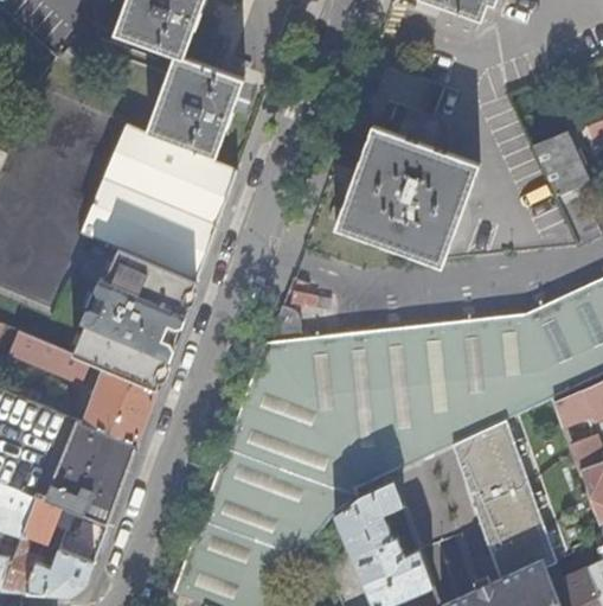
[(183,59),(204,0),(127,0),(115,34),(175,57),(147,131),(215,157),(243,82),(183,59)]
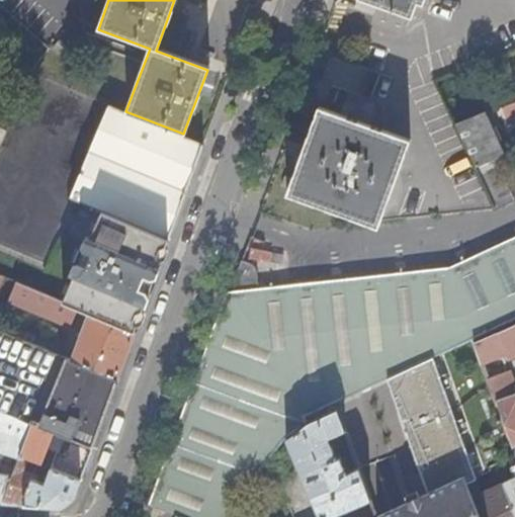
[(361,0),(409,17),(415,2),(420,4),(421,0),(361,0)]
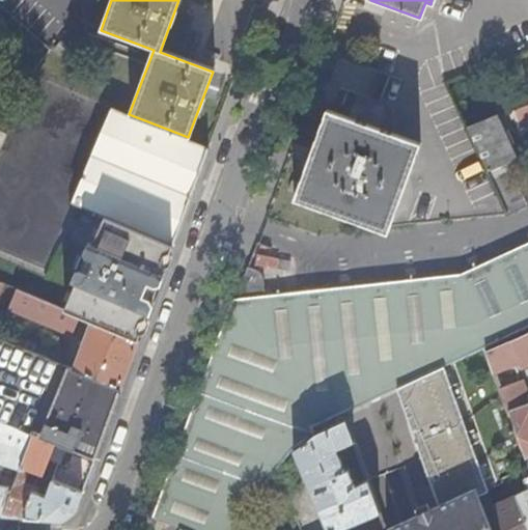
[(108,109),(28,75),(0,144),(0,283),(2,284),(16,290),(77,315),(90,322),(135,340),(138,331),(137,330),(139,321),(138,314),(140,310),(136,308),(139,299),(147,296),(151,287),(148,280),(153,272),(158,273),(169,245),(72,203),(89,157),(108,109)]
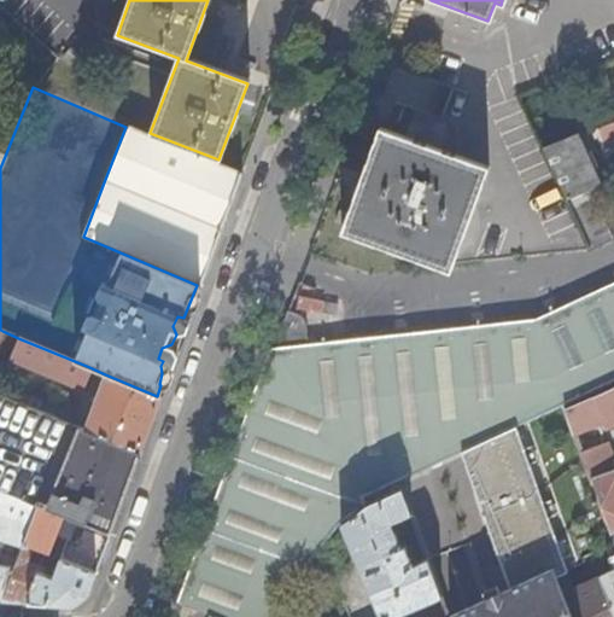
[(413,110),(403,138),(440,152),(450,124),(413,110)]
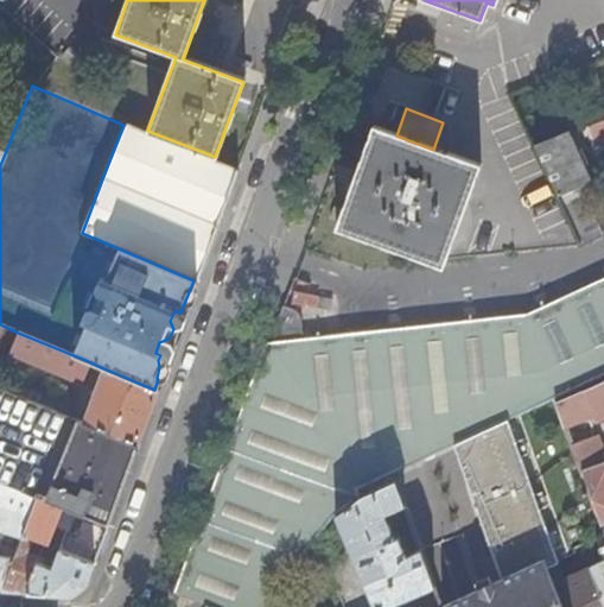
[(603,121),(585,128),(589,136),(592,146),(603,141),(603,121)]
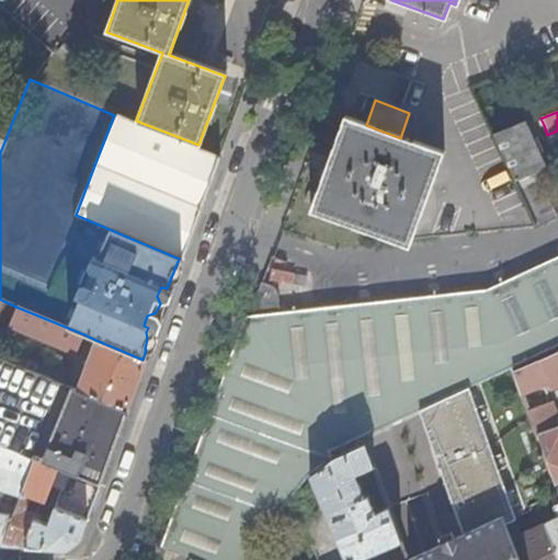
[(218,158),(114,115),(94,166),(200,208),(218,158)]
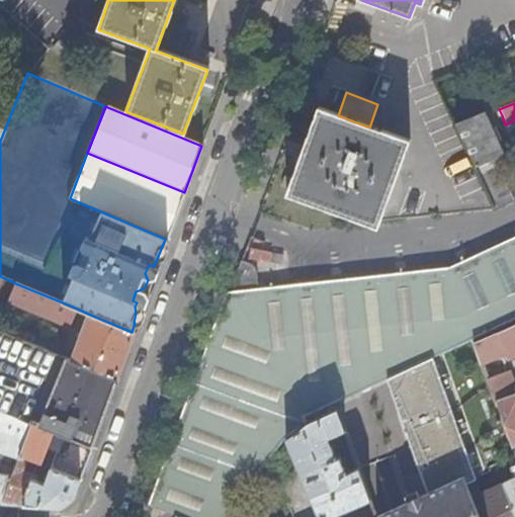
[(369,127),(338,115),(317,108),(284,194),(375,228),(408,142),(369,127)]
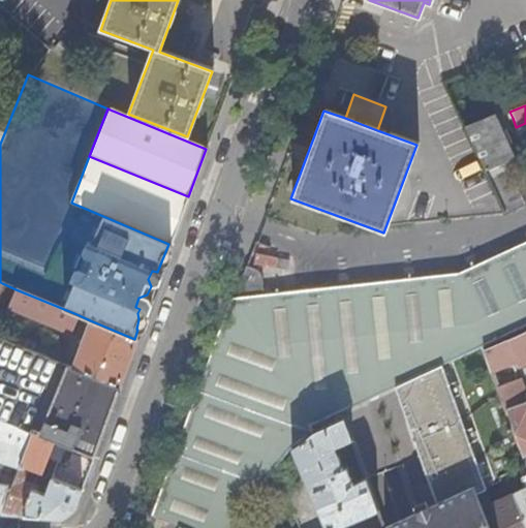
[(509,112),(504,114),(506,120),(513,118),(509,112)]
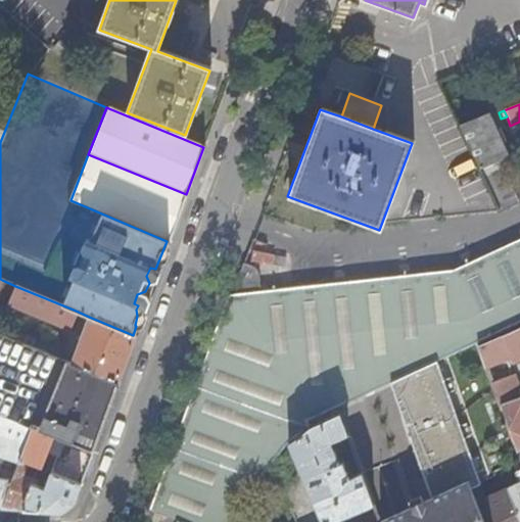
[(458,128),(477,171),(502,161),(508,159),(487,116),(458,128)]
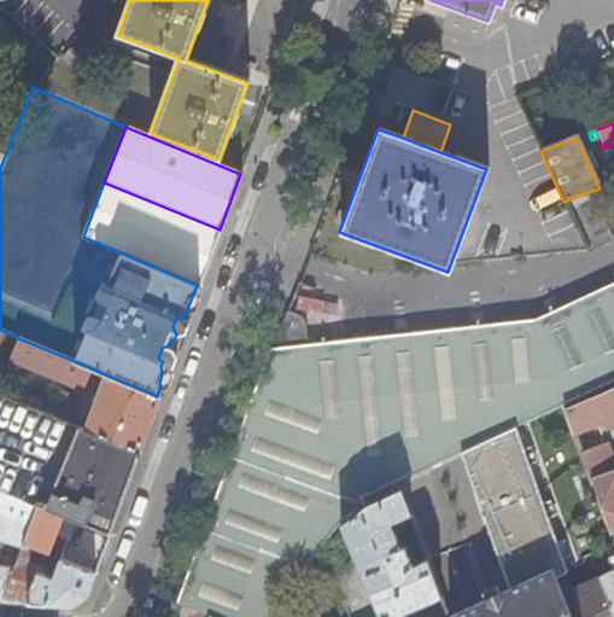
[(220,230),(104,182),(83,237),(197,285),(203,268),(220,230)]
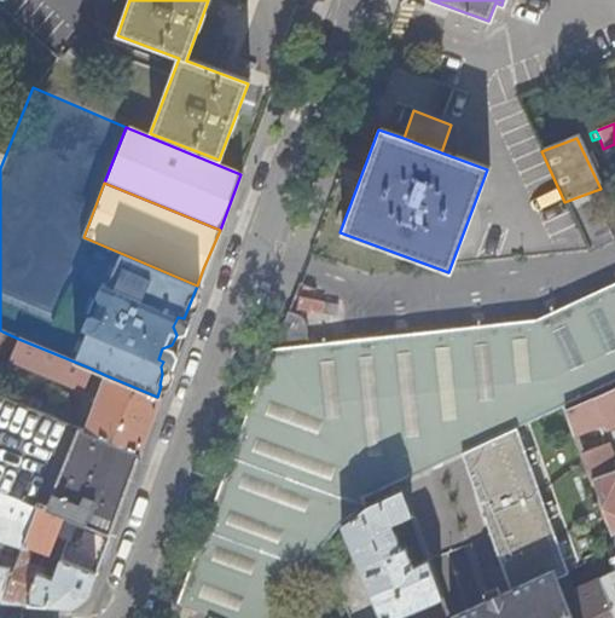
[(564,202),(589,253),(614,240),(593,191),(564,202)]
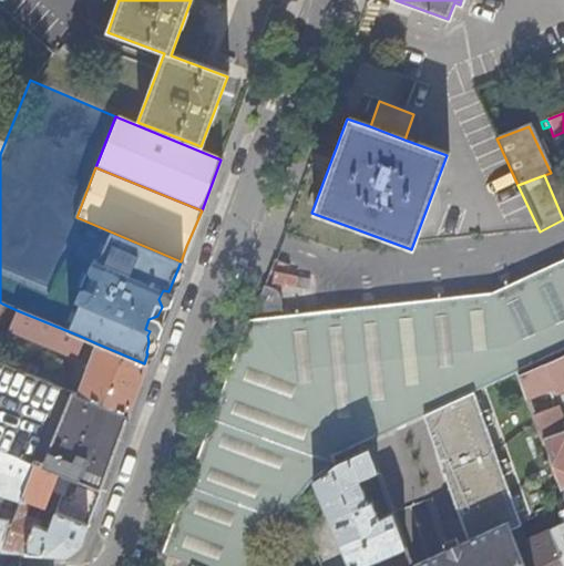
[(272,292),(262,289),(248,326),(163,562),(175,565),(248,565),(260,548),(304,489),(310,480),(327,470),(335,462),(332,458),(363,443),(421,417),(421,415),(471,392),(563,349),(563,283),(563,281),(555,265),(489,299),(418,308),(417,304),(382,307),(383,311),(279,323),(276,299),(272,292)]
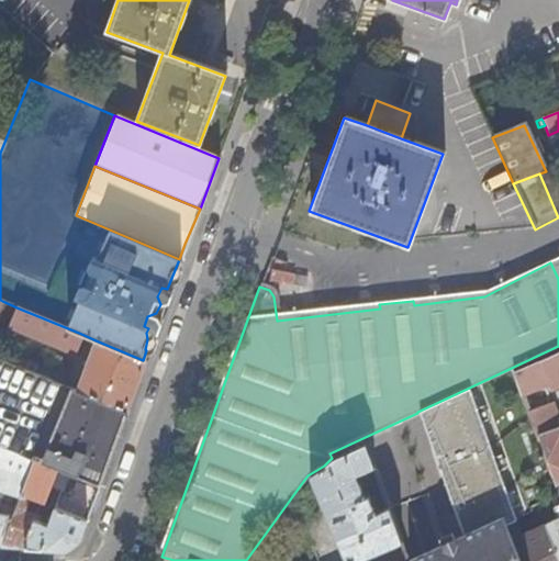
[(81,334),(17,307),(10,328),(74,355),(81,334)]
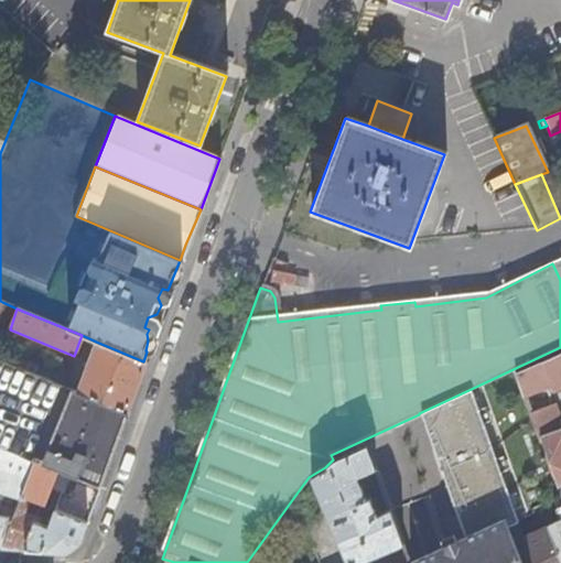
[(76,392),(127,412),(146,363),(143,361),(96,342),(76,392)]
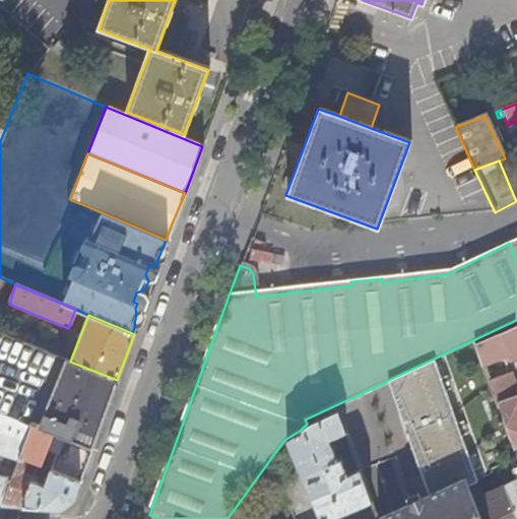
[(508,363),(516,358),(516,326),(473,346),(481,368),(505,357),(508,363)]
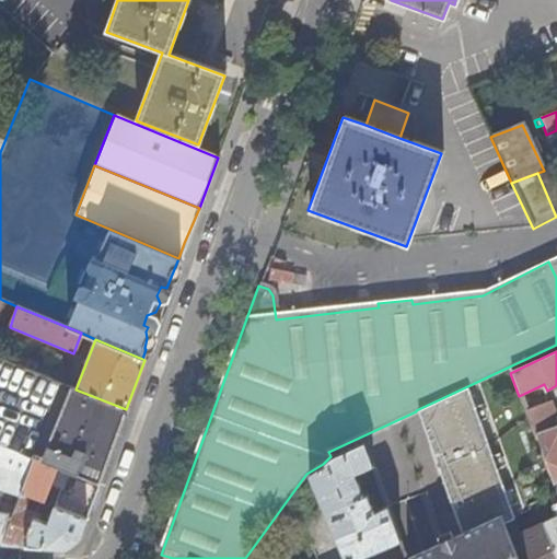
[(15,357),(12,364),(54,381),(56,373),(15,357)]
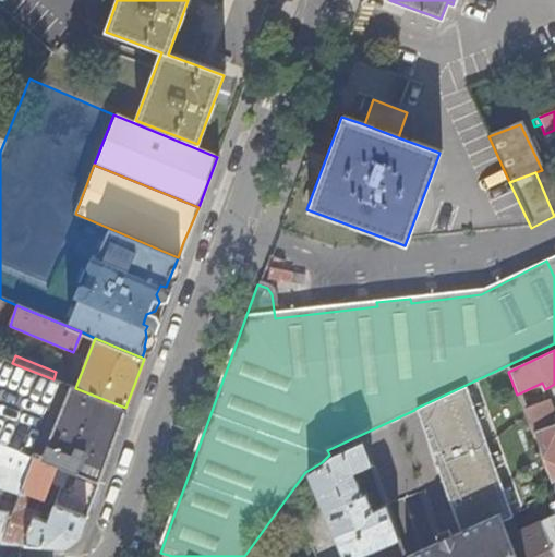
[(0,409),(109,453),(125,408),(75,388),(53,379),(12,363),(0,356),(0,409)]
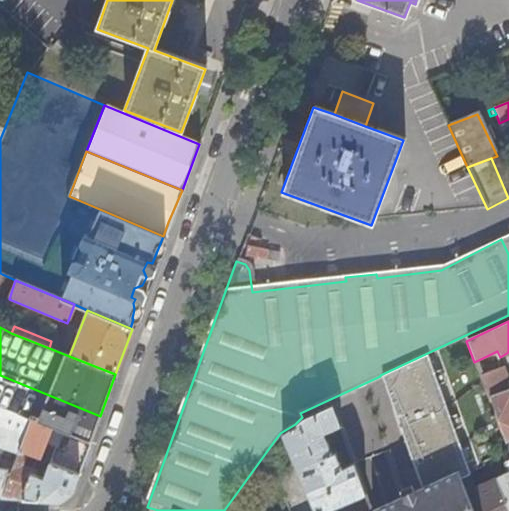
[(441,399),(425,354),(380,375),(380,376),(396,420),(441,399)]
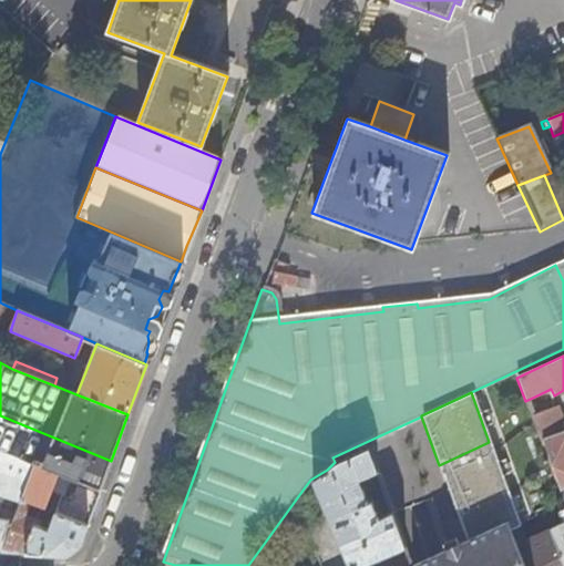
[(563,432),(555,409),(532,418),(537,432),(541,442),(563,432)]
